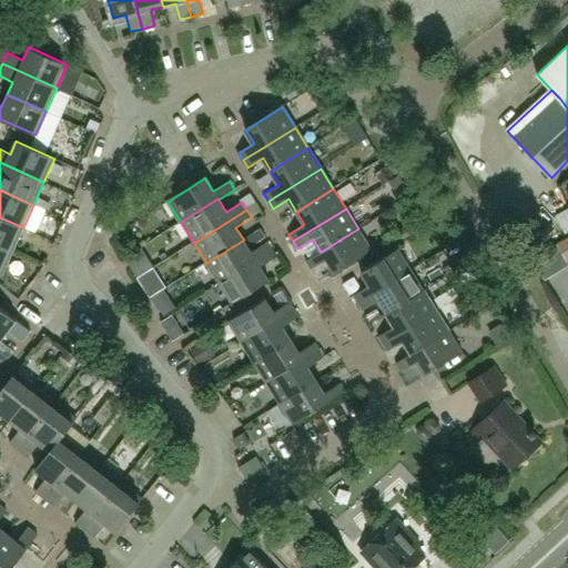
[(566,233),(567,231),(567,210),(557,216),(566,233)]
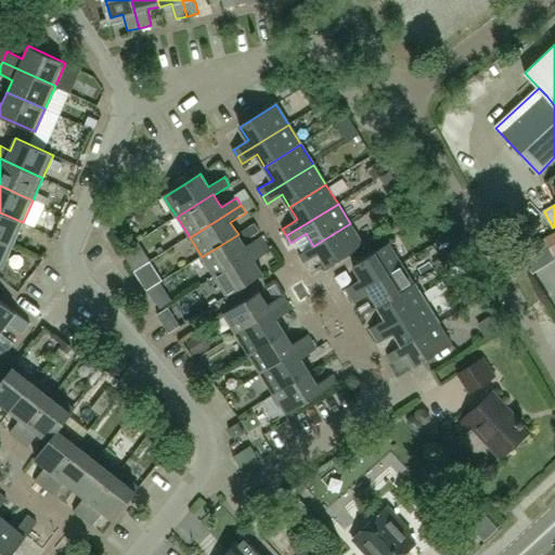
[(0,240),(12,245),(23,222),(0,213),(0,240)]
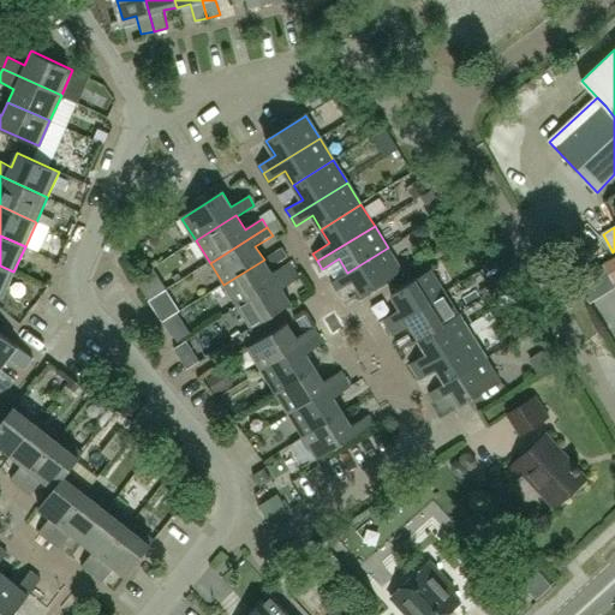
[(402,269),(388,248),(347,273),(332,282),(336,292),(353,281),(363,294),(402,269)]
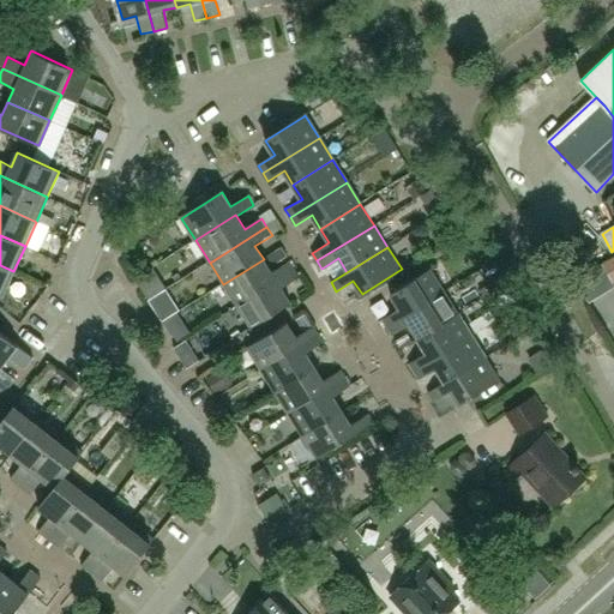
[(613,283),(613,258),(603,264),(613,283)]
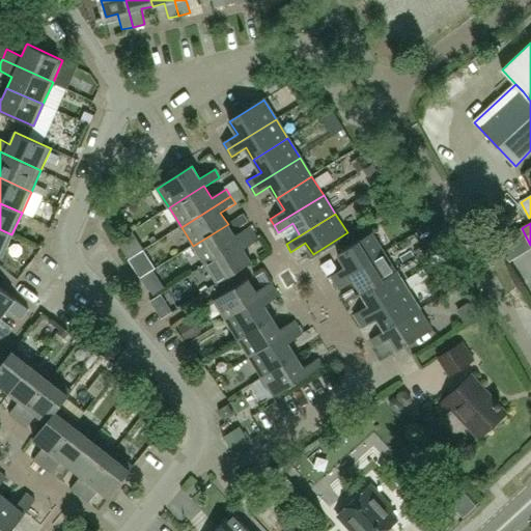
[(205,264),(254,233),(249,226),(234,235),(228,224),(193,246),(205,264)]
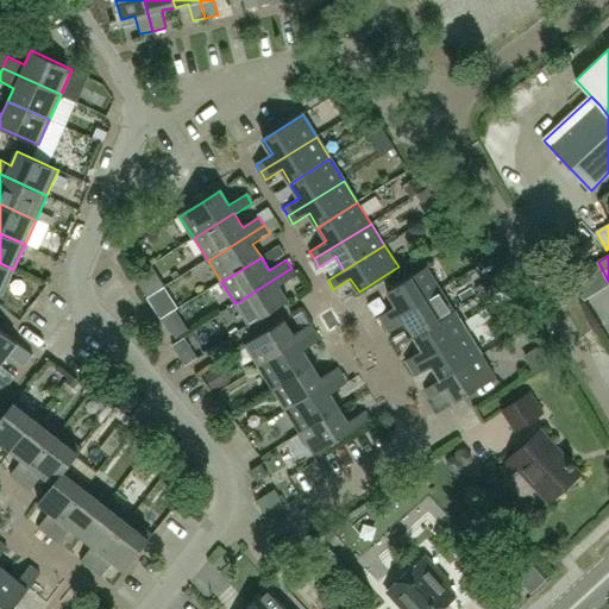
[(13,269),(0,263),(0,293),(2,294),(13,269)]
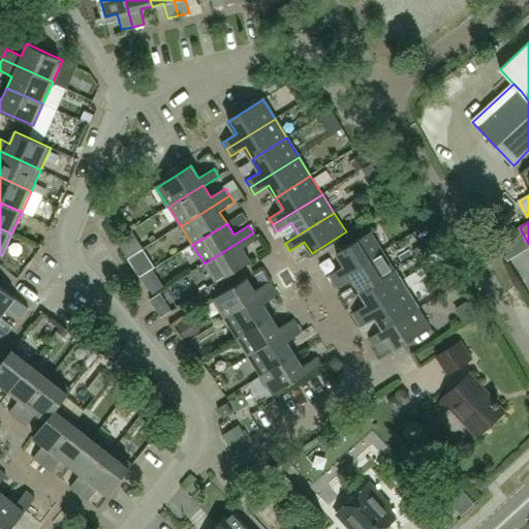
[(257,240),(253,232),(205,263),(216,283),(251,261),(243,248),(257,240)]
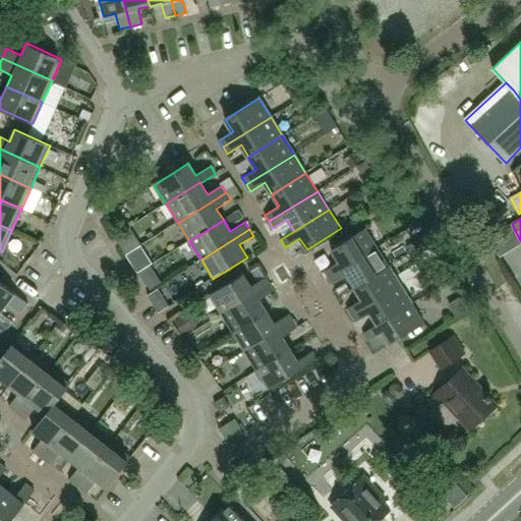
[(330,278),(378,248),(365,229),(332,250),(340,263),(326,272),(330,278)]
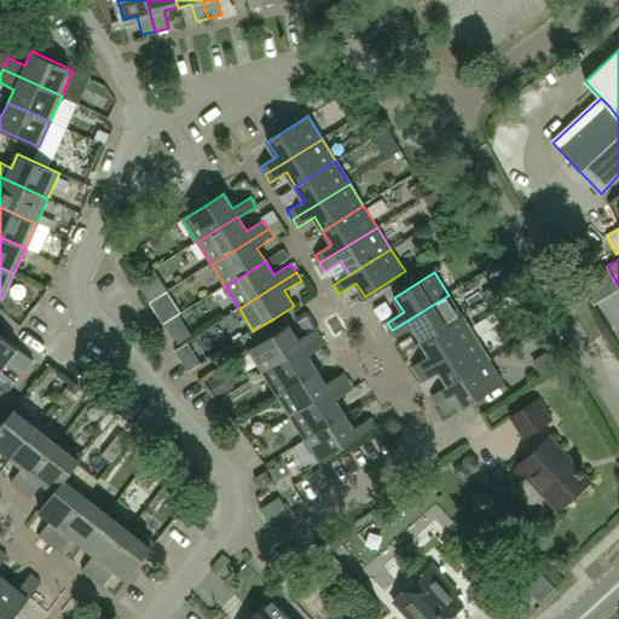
[(449,295),(392,330),(397,339),(414,328),(422,342),(462,317),(449,295)]
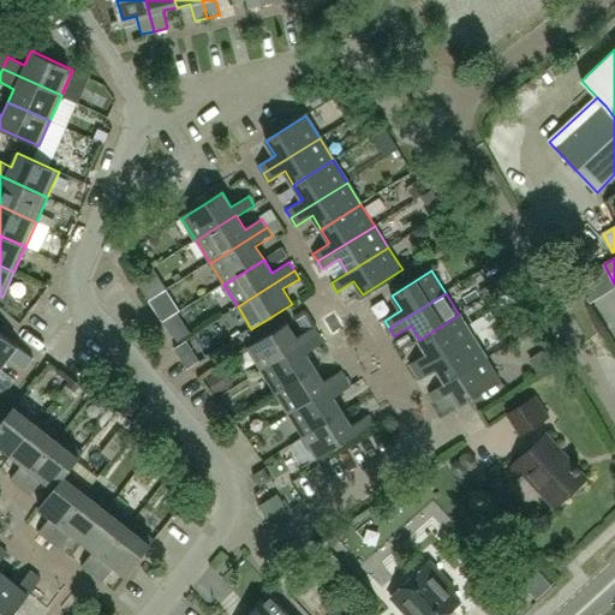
[(459,315),(419,340),(429,354),(412,365),(417,371),(434,360),(473,336),(459,315)]
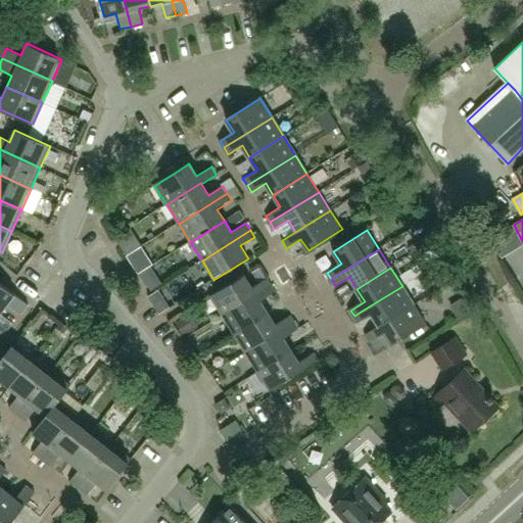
[(210,297),(224,317),(272,286),(267,279),(253,287),(245,275),(210,297)]
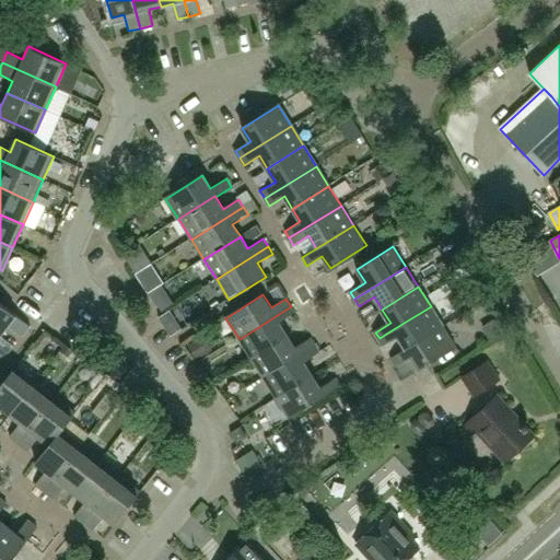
[(0,335),(0,336),(9,326),(22,336),(30,326),(0,302),(0,335)]
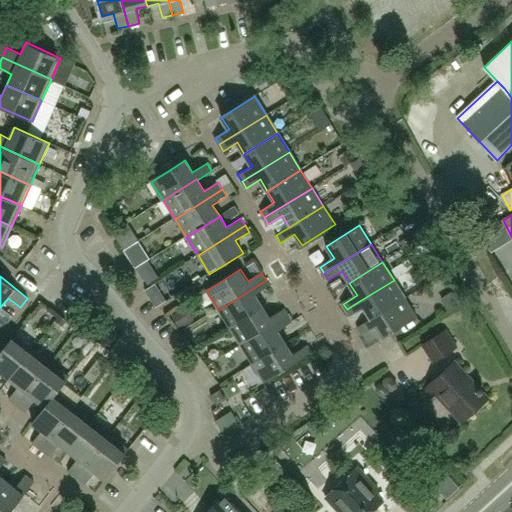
[(219,310),(230,328),(263,307),(256,296),(270,287),(266,280),(219,310)]
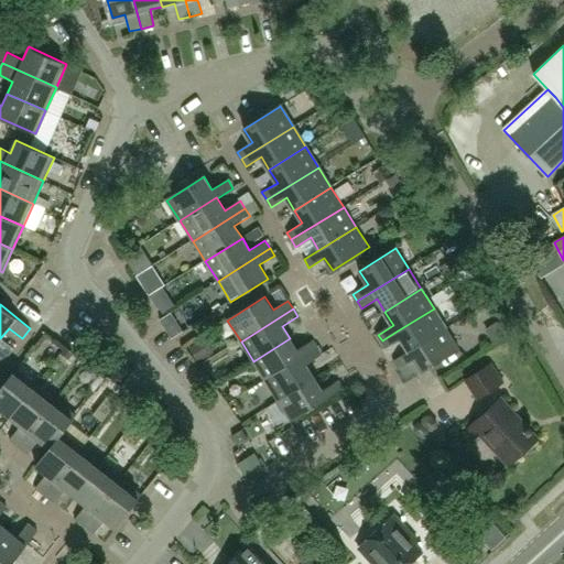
[(434,308),(398,331),(382,340),(387,348),(402,339),(410,351),(446,328),(434,308)]
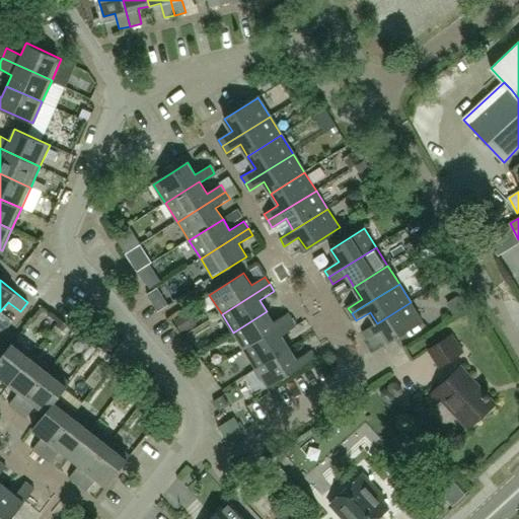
[(411,302),(377,323),(363,332),(368,340),(381,330),(388,342),(423,320),(411,302)]
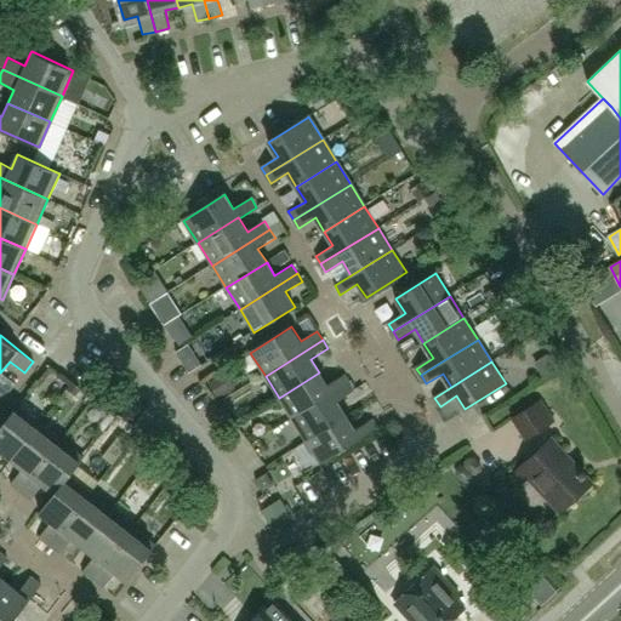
[(279,398),(292,420),(351,383),(346,375),(328,386),(319,372),(279,398)]
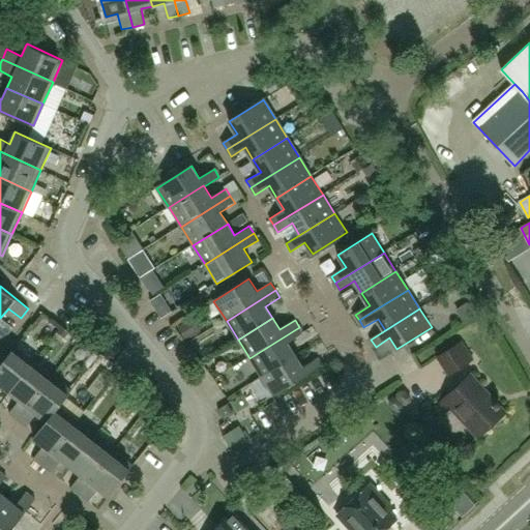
[(249,358),(262,377),(296,355),(289,344),(303,334),(299,327),(249,358)]
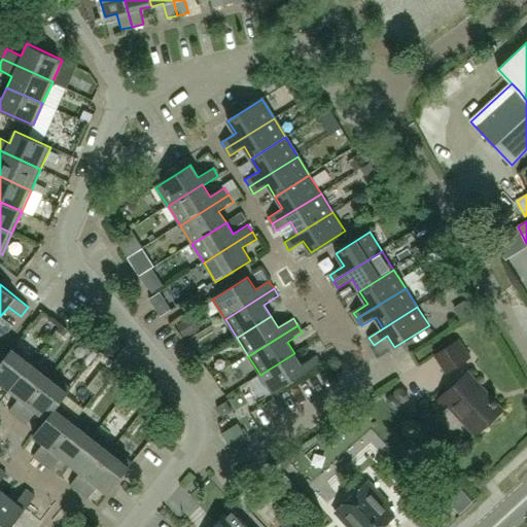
[(435,355),(447,373),(469,358),(458,341),(435,355)]
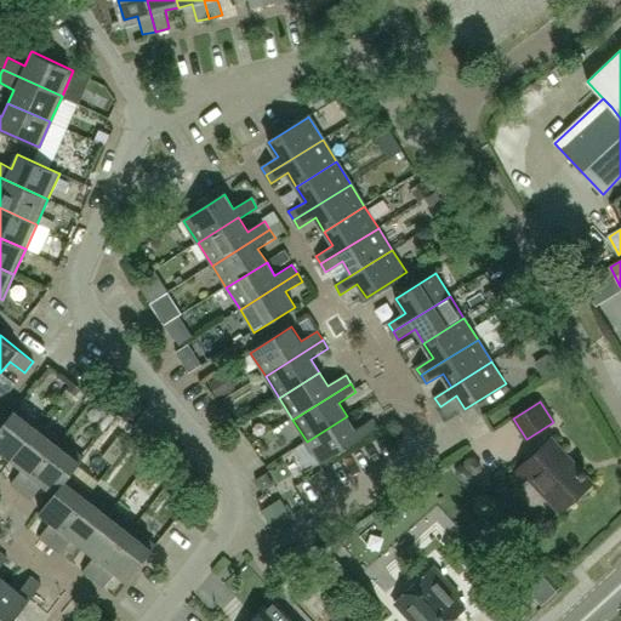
[(39,425),(18,408),(17,406),(0,428),(0,451),(11,460),(39,425)]
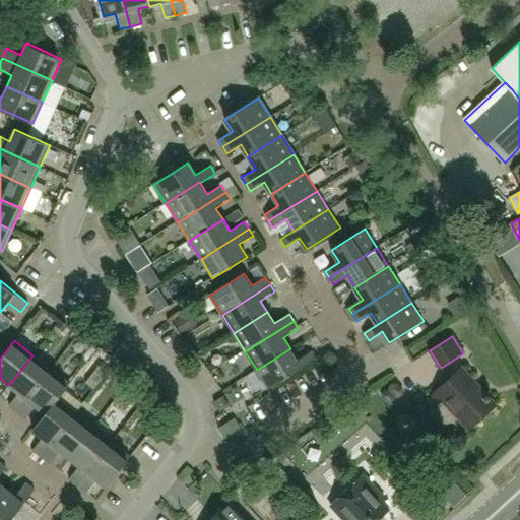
[(290,348),(257,370),(268,388),(317,358),(313,351),(299,361),(290,348)]
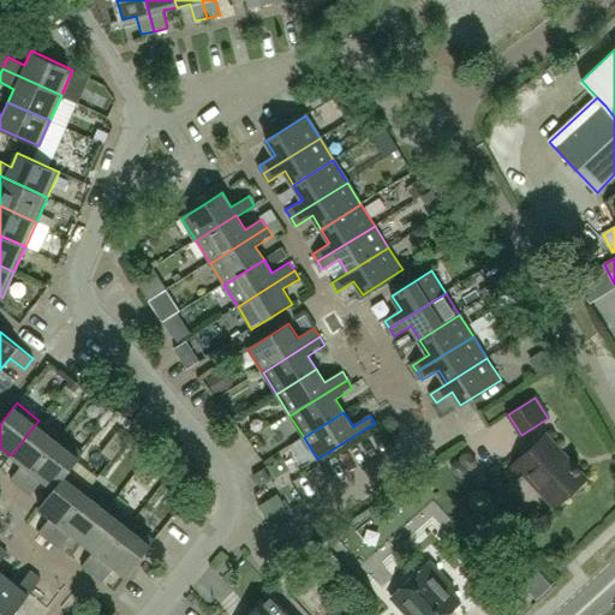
[(39,421),(11,455),(23,465),(11,479),(21,488),(60,437),(39,421)]
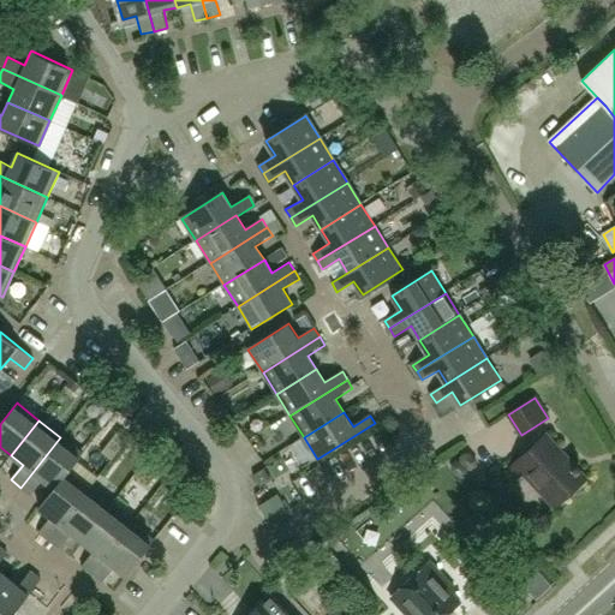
[(556,506),(585,478),(580,472),(581,470),(578,465),(575,467),(547,436),(511,469),(520,478),(526,473),(556,506)]
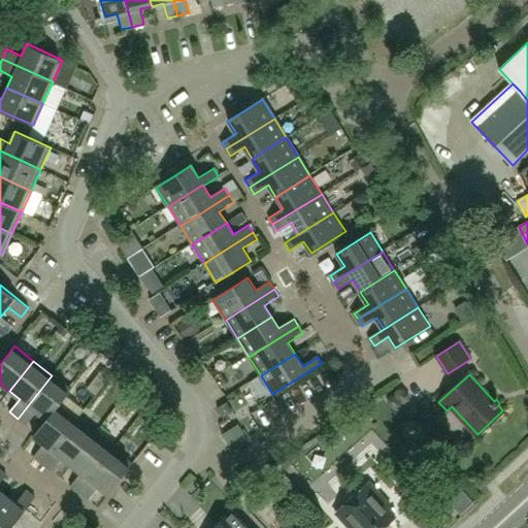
[(52,375),(18,419),(26,425),(36,413),(46,420),(46,421),(58,405),(59,405),(71,390),(52,375)]
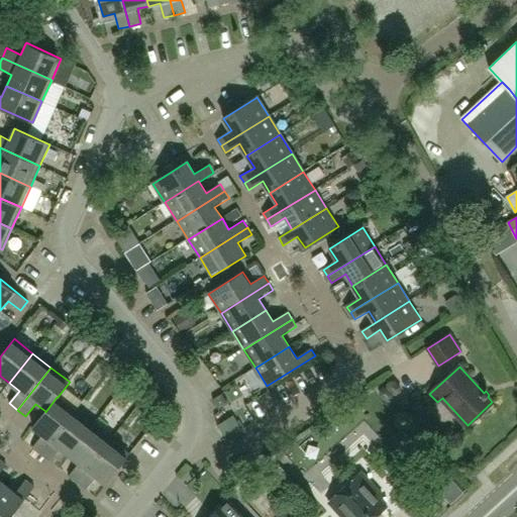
[(75,411),(58,397),(57,397),(45,412),(45,411),(32,427),(42,435),(33,448),(41,454),(75,411)]
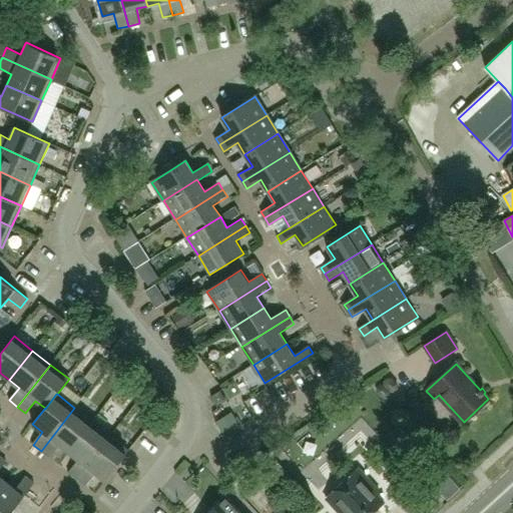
[(69,452),(92,422),(74,408),(41,451),(49,458),(59,445),(69,452)]
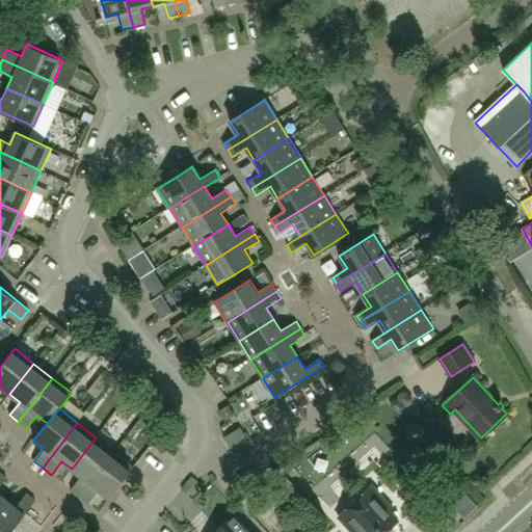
[(80,497),(114,452),(96,437),(72,469),(81,477),(71,489),(80,497)]
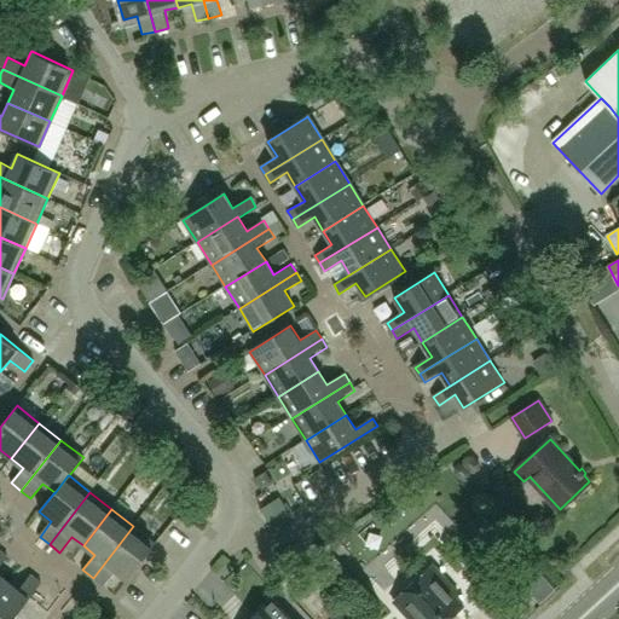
[(115,571),(127,580),(156,543),(133,526),(93,578),(103,586),(115,571)]
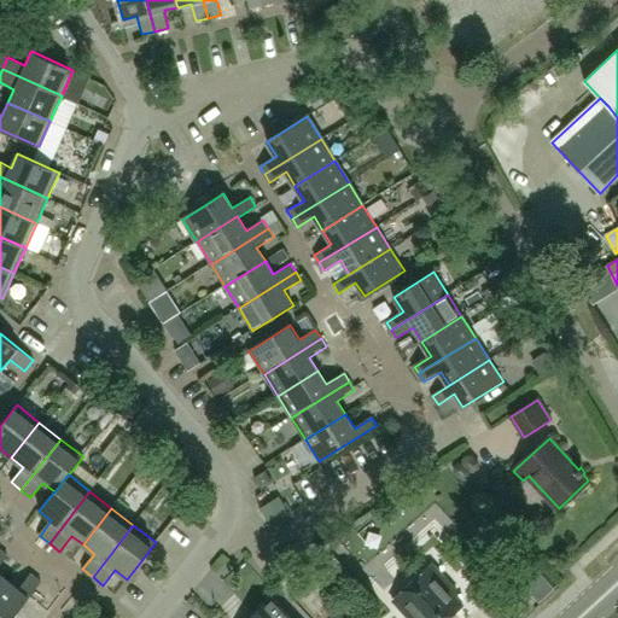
[(449,617),(464,605),(447,587),(450,583),(433,565),(394,600),(408,617),(449,617)]
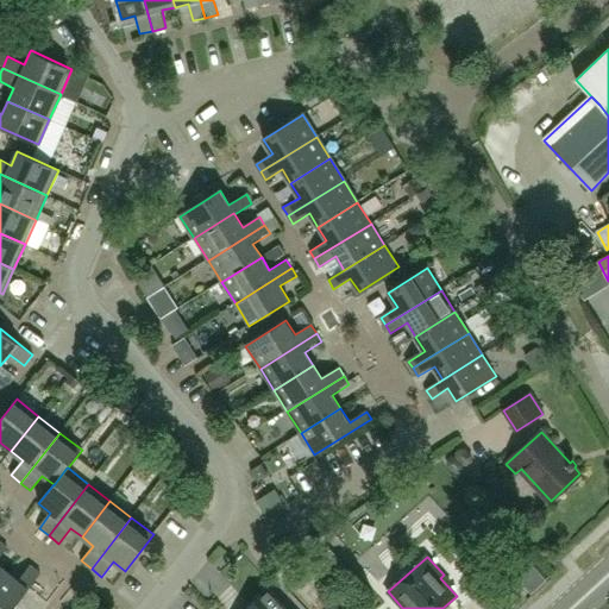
[(527,557),(513,569),(532,591),(546,578),(527,557)]
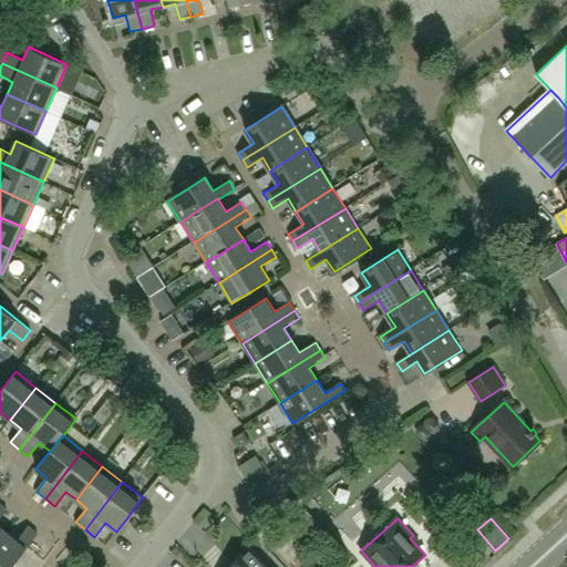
[(18,540),(7,532),(0,539),(0,566),(11,566),(26,549),(38,534),(29,527),(18,540)]
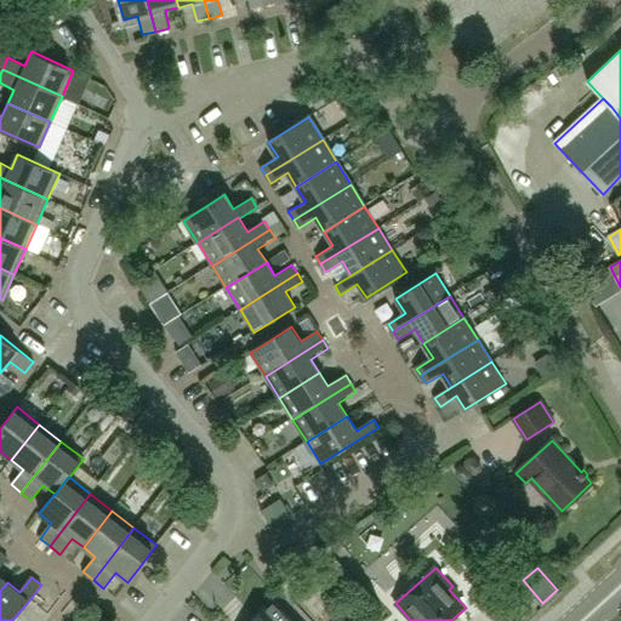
[(291,620),(274,602),(252,620),(291,620)]
